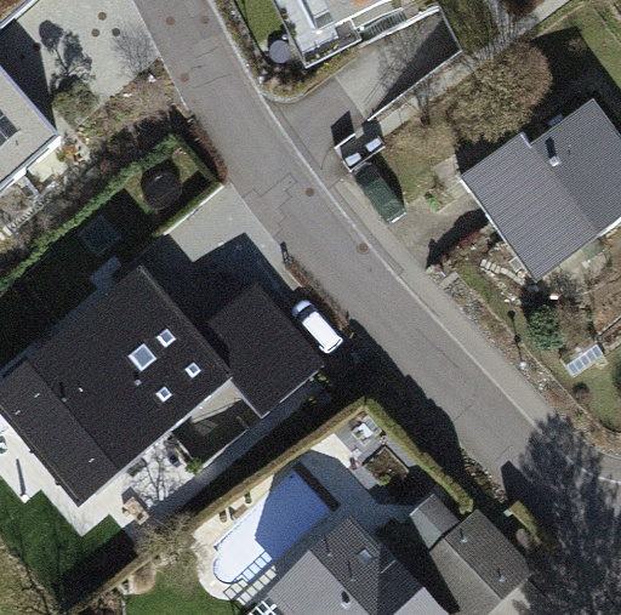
[(0,0),(0,187),(60,136),(0,67),(0,24),(28,0),(0,0)]
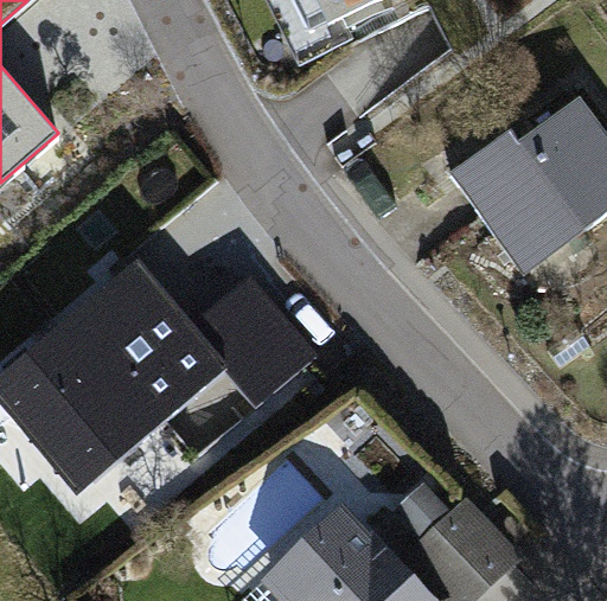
[(295,0),(311,31),(372,0),(295,0)]
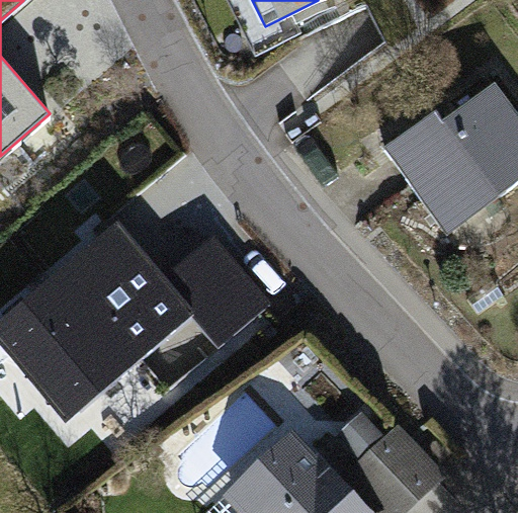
[(385,147),(440,223),(490,186),(497,196),(517,180),(517,113),(495,83),(434,127),(426,117),(385,147)]
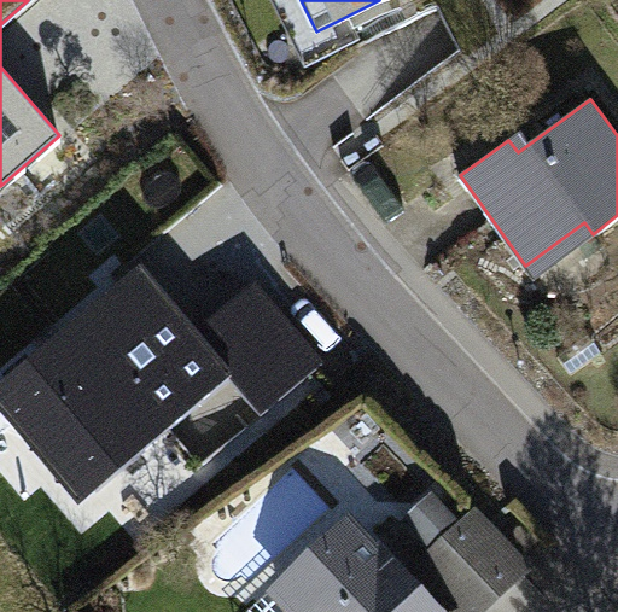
[(321,360),(254,279),(194,328),(141,264),(0,382),(0,409),(44,461),(62,446),(97,487),(228,376),(260,412),(321,360)]
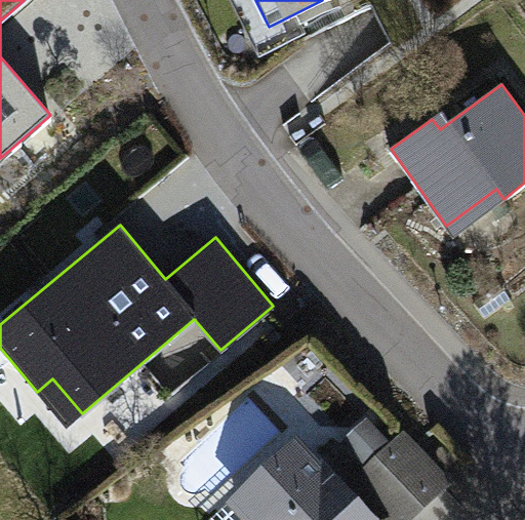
[(402,519),(443,481),(400,436),(356,479),(395,519),(402,519)]
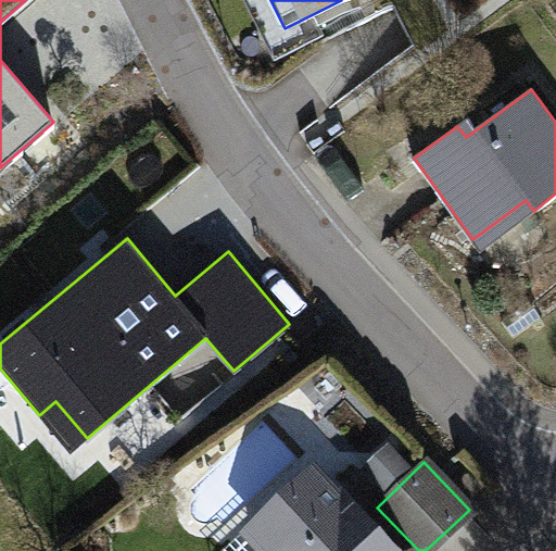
[(387,550),(314,474),(253,533),(270,550),(387,550)]
